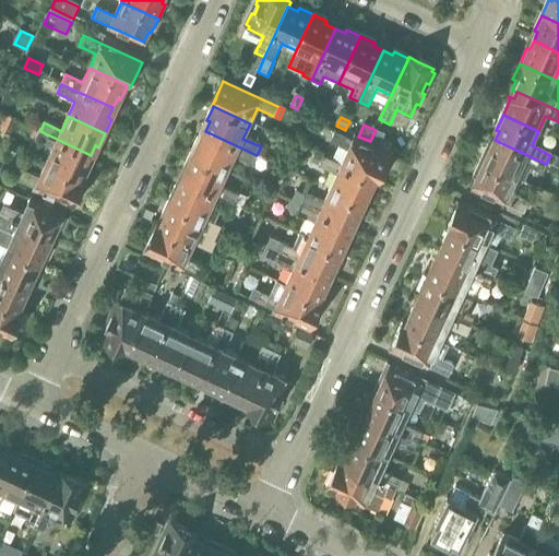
[(35,129),(32,138),(36,140),(36,141),(54,149),(52,149),(46,163),(83,180),(90,166),(86,165),(91,155),(40,131),(35,129)]
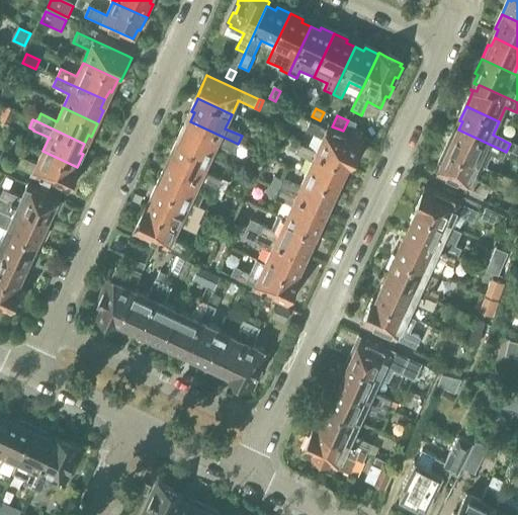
[(343,131),(352,136),(356,124),(348,120),(343,131)]
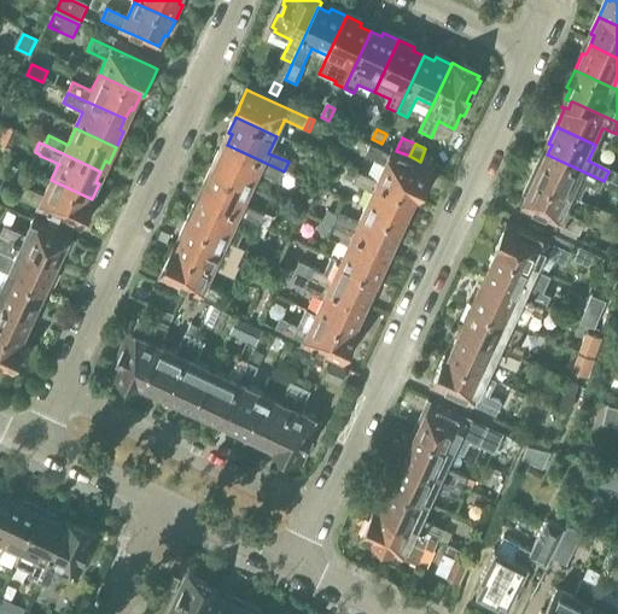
[(219,155),(211,170),(251,189),(258,174),(279,183),(284,171),(227,145),(222,157),(219,155)]
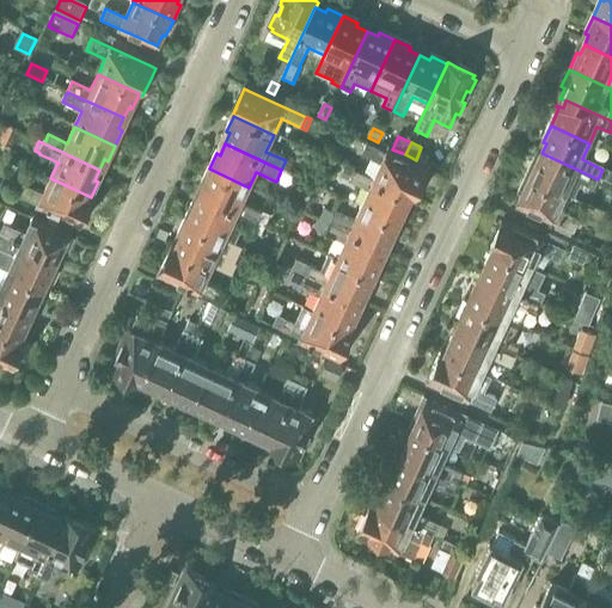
[(367,146),(362,155),(381,165),(374,180),(374,182),(411,198),(410,200),(415,201),(423,184),(428,173),(423,171),(367,146)]
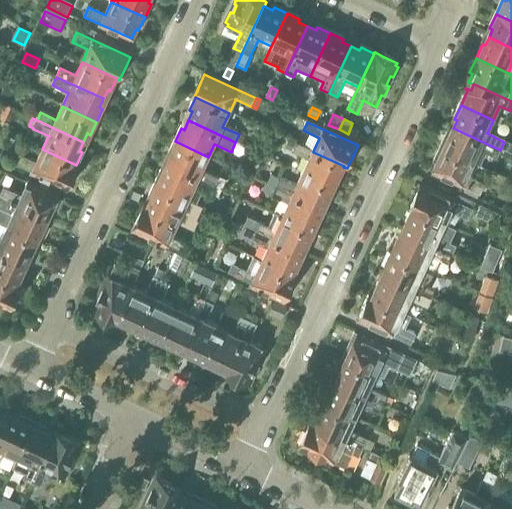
[(447,134),(440,149),(473,164),(472,165),(479,168),(485,154),(496,159),(500,150),(453,128),(450,136),(447,134)]
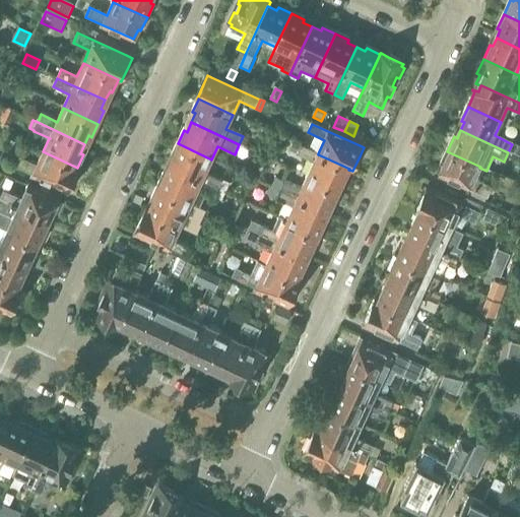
[(294,142),(289,151),(298,154),(297,155),(313,163),(313,164),(307,177),(341,192),(347,179),(344,178),(348,170),(349,169),(318,154),(318,153),(294,142)]
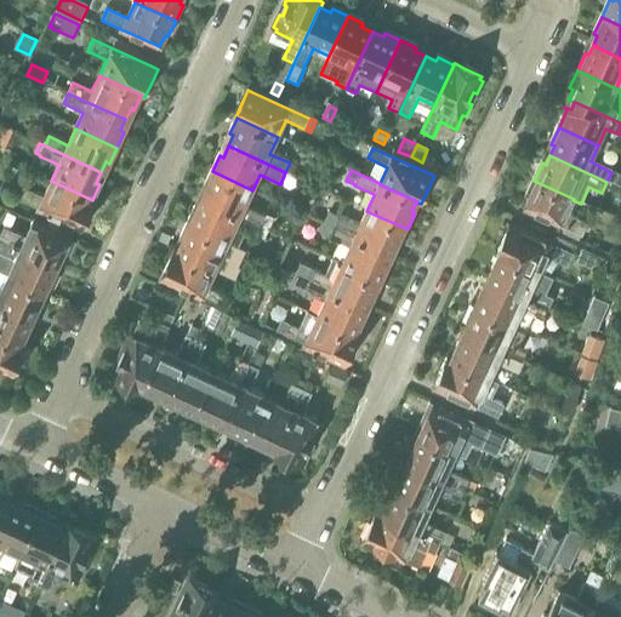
[(209,188),(203,200),(269,230),(274,221),(245,207),(252,190),(212,171),(205,187),(209,188)]
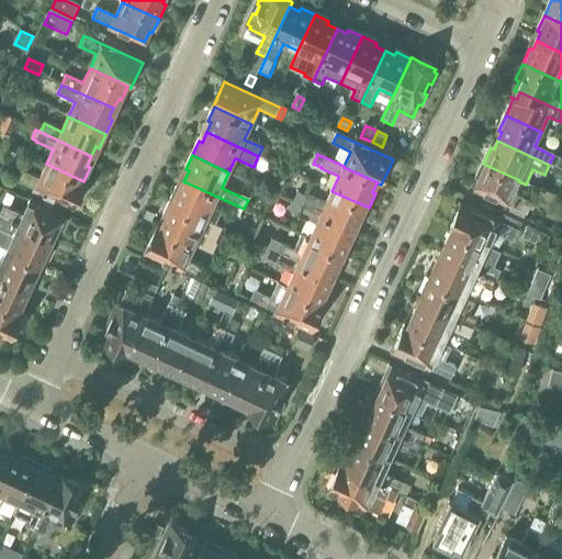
[(22,170),(18,181),(69,204),(76,208),(80,198),(87,182),(83,181),(46,164),(40,179),(22,170)]
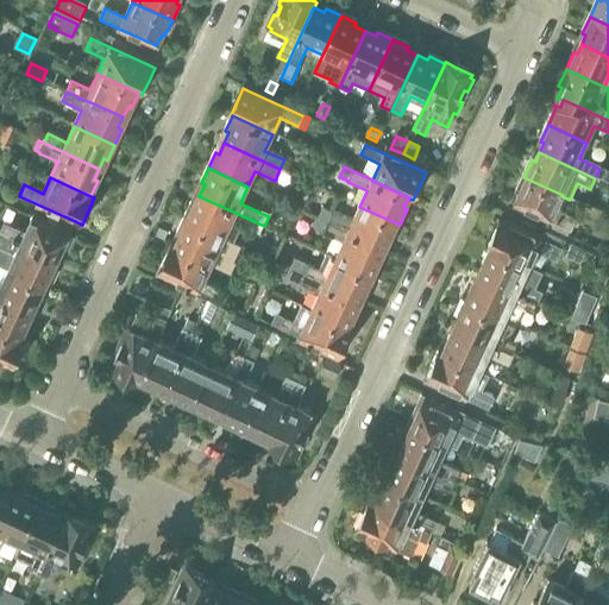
[(519,195),(514,206),(554,224),(552,231),(567,238),(576,220),(554,212),(562,196),(563,195),(523,177),(515,194),(519,195)]
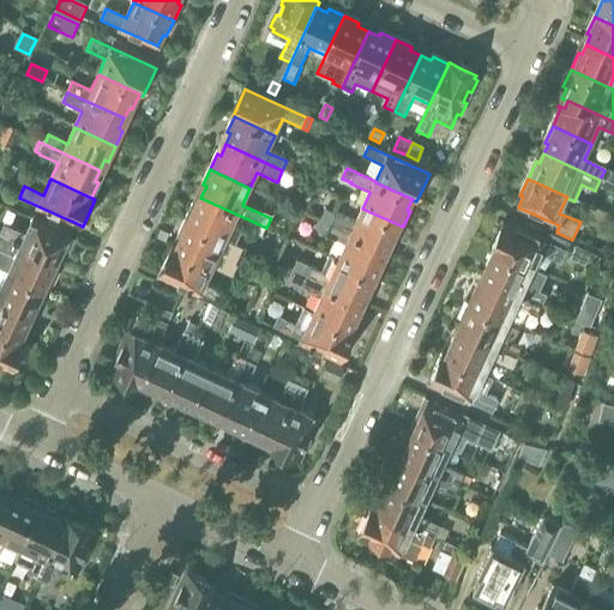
[(192,206),(185,222),(236,246),(244,230),(262,239),(266,228),(200,198),(196,209),(192,206)]
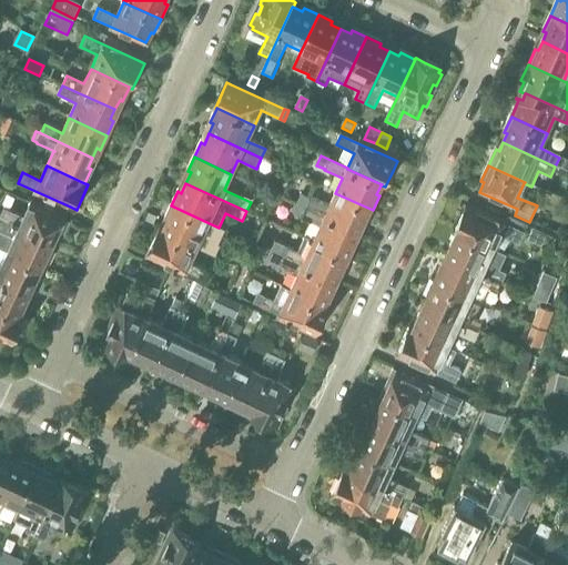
[(302,195),(297,205),(306,209),(358,233),(363,223),(366,224),(373,210),(335,193),(328,208),(302,195)]
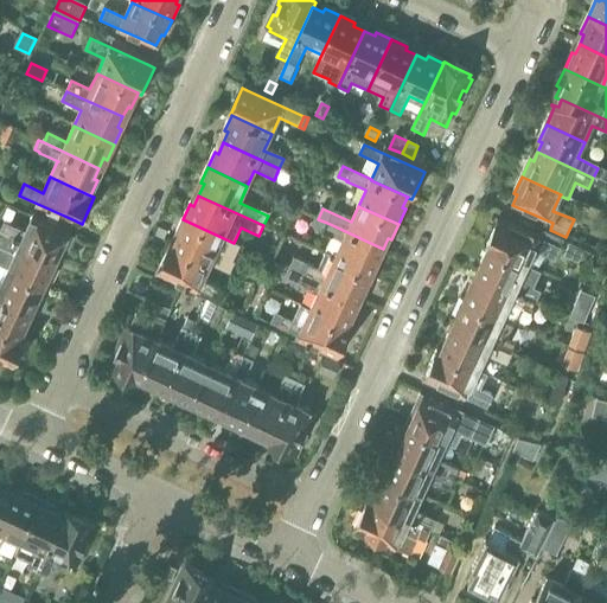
[(4,225),(0,232),(0,233),(56,260),(61,251),(64,252),(70,238),(68,236),(69,233),(33,217),(25,235),(4,225)]
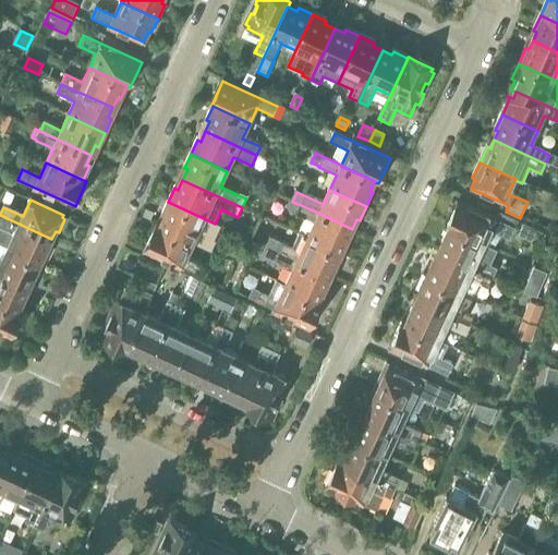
[(160,227),(160,228),(194,243),(193,244),(211,252),(216,242),(215,242),(221,227),(215,224),(168,202),(161,216),(165,218),(160,227)]
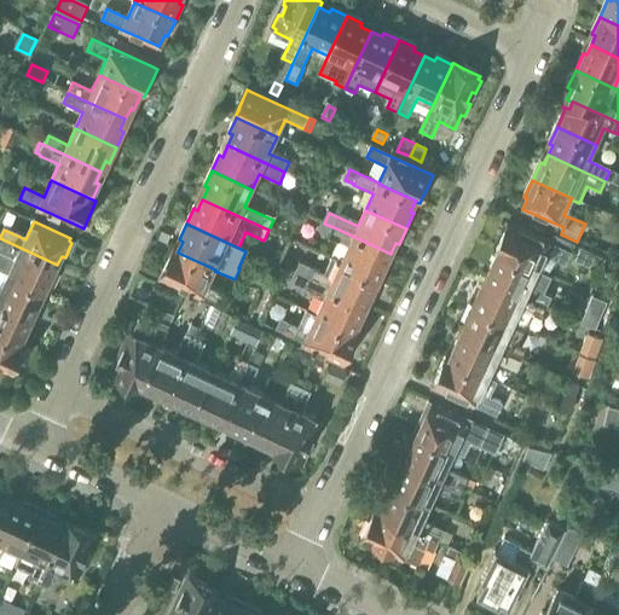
[(329,238),(334,227),(324,224),(319,233),(329,238)]
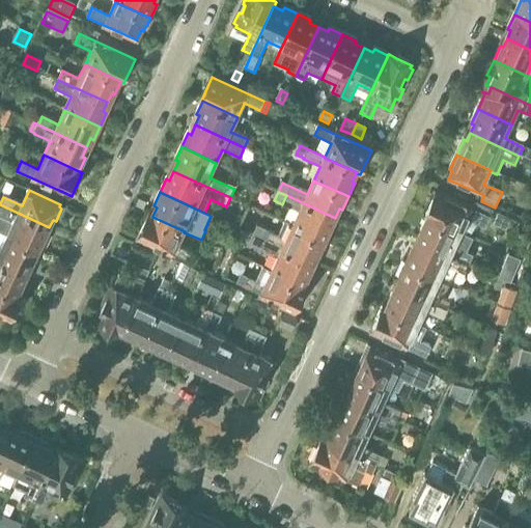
[(431,201),(424,217),(426,219),(427,218),(460,233),(468,220),(485,228),(490,219),(441,196),(435,193),(431,201)]
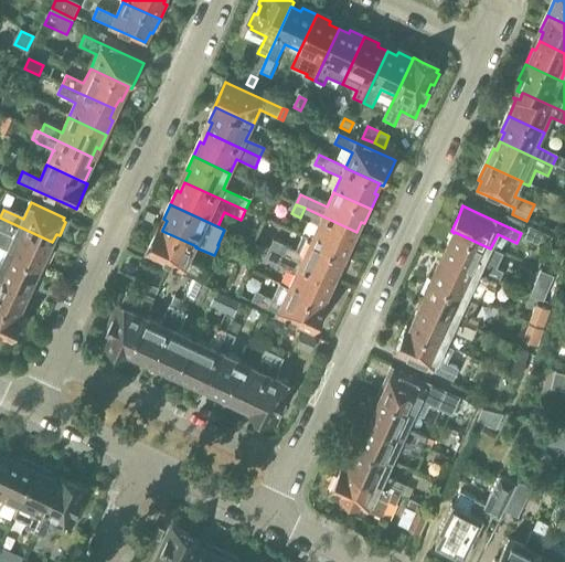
[(305,208),(300,218),(318,226),(311,241),(349,258),(355,244),(352,242),(356,232),(305,208)]
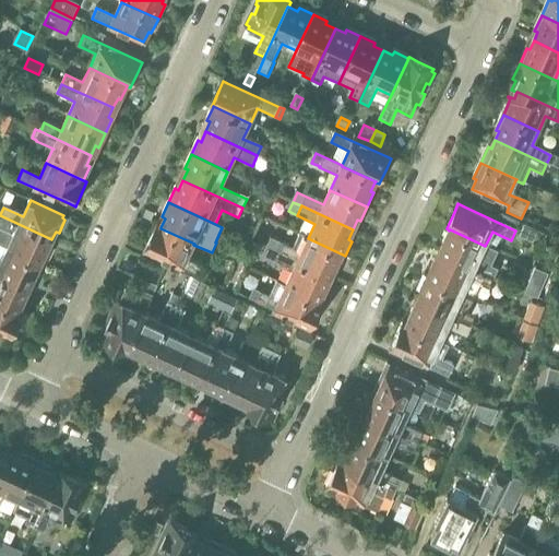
[(0,245),(8,249),(8,248),(44,265),(51,249),(48,248),(51,239),(0,215),(0,245)]
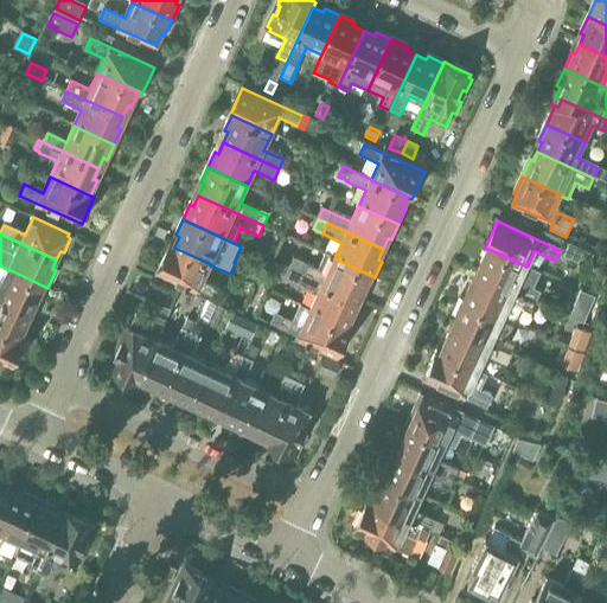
[(163,261),(157,271),(161,274),(224,303),(228,295),(222,292),(223,289),(203,281),(210,265),(211,264),(174,248),(174,247),(170,244),(163,261)]
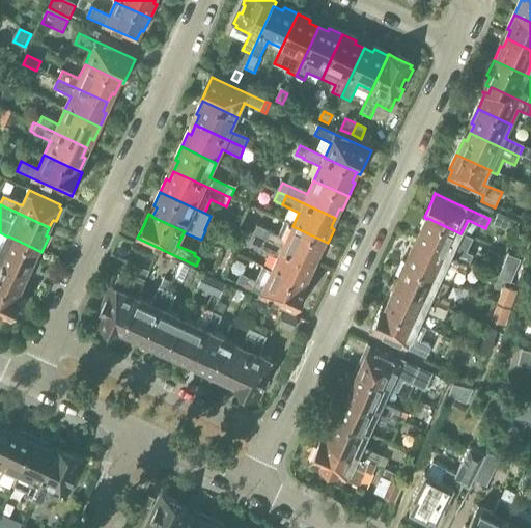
[(498,215),(494,223),(507,229),(511,220),(498,215)]
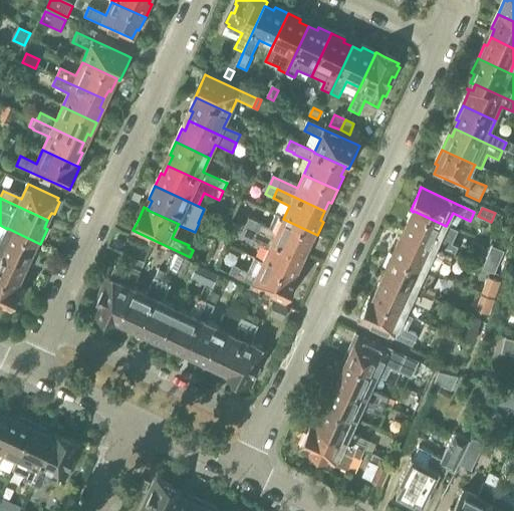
[(410,227),(406,234),(454,257),(458,248),(452,245),(458,232),(446,226),(414,211),(413,212),(407,226),(410,227)]
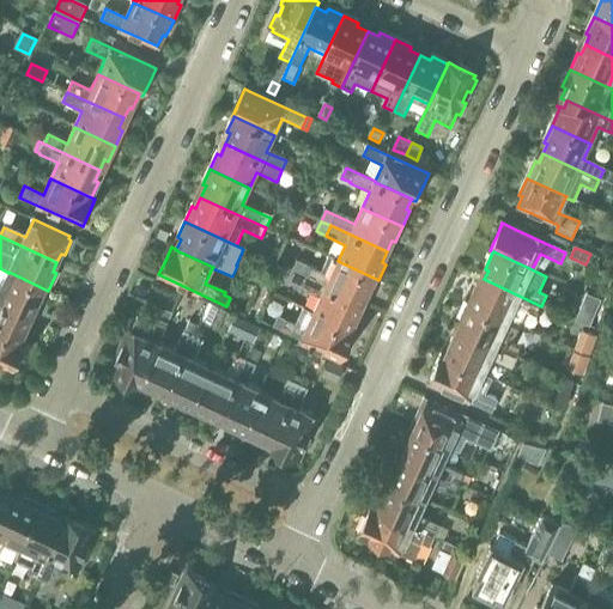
[(297,262),(292,272),(363,304),(368,293),(371,296),(378,280),(338,261),(337,262),(328,259),(322,273),(297,262)]
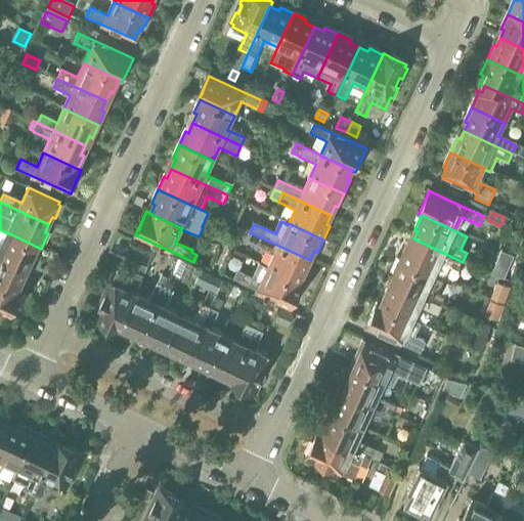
[(0,256),(28,269),(31,262),(34,263),(41,249),(7,232),(7,233),(1,246),(0,245),(0,256)]
